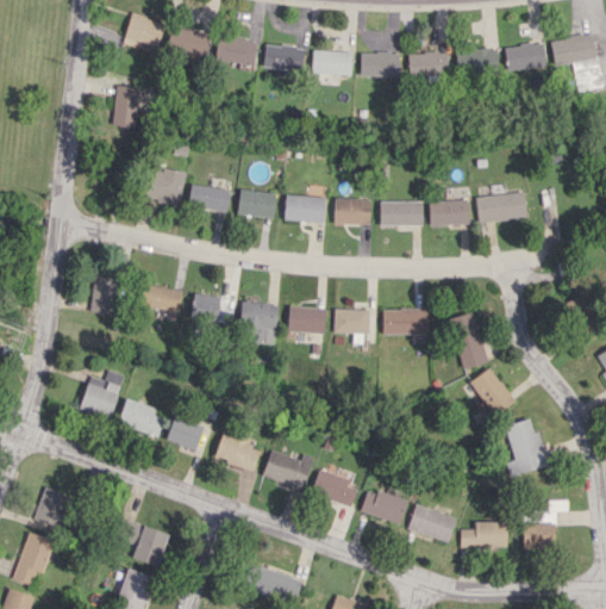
[(126,37),(160,48),(167,24),(133,13),(126,37)]
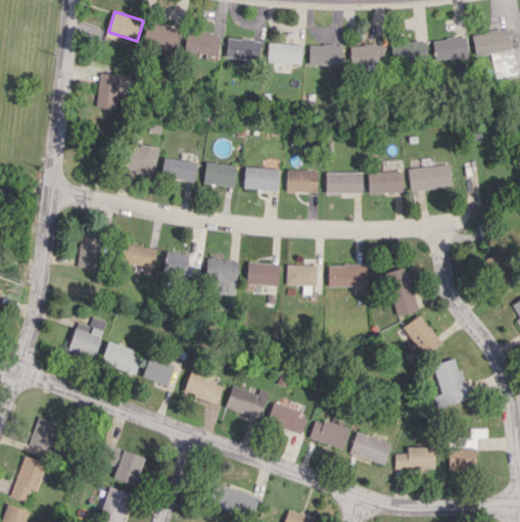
[(145,44),(179,48),(181,29),(147,24),(145,44)]
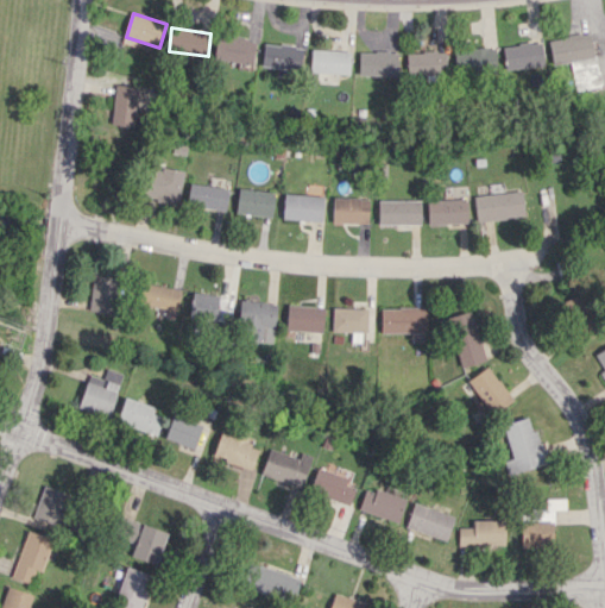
[(550,41),(555,66),(574,63),(579,92),(603,87),(594,33),(550,41)]
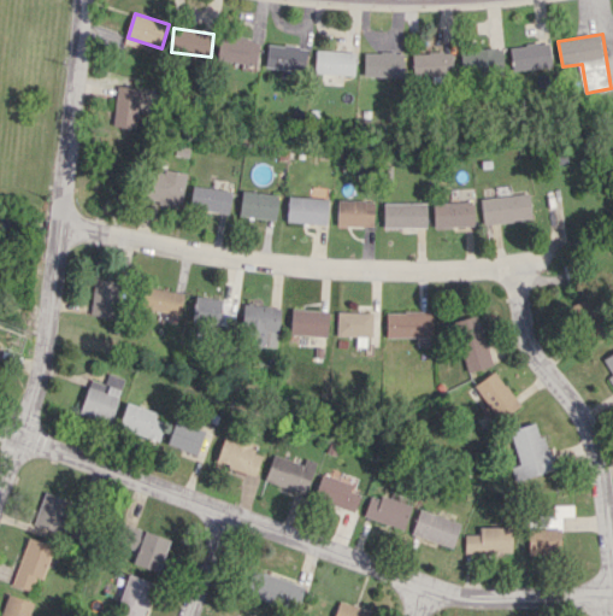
[(263,42),(223,35),(218,60),(259,66),(263,42)]
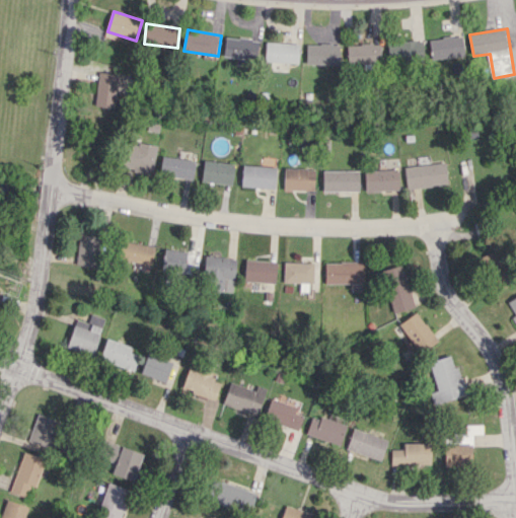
[(431,39),(433,60),(457,58),(455,37),(431,39)]
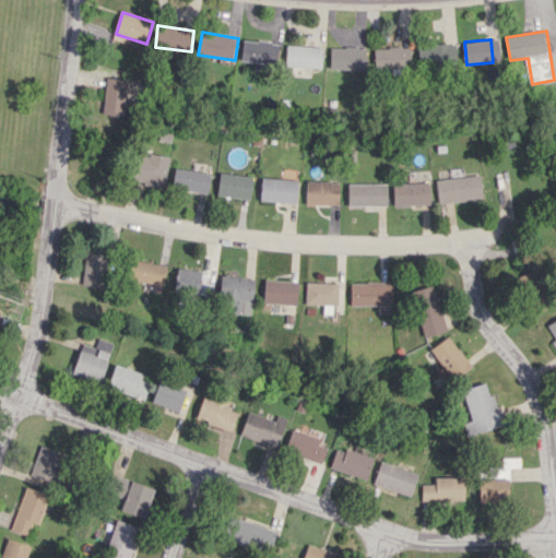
[(279,66),(281,44),(245,40),(243,61),(279,66)]
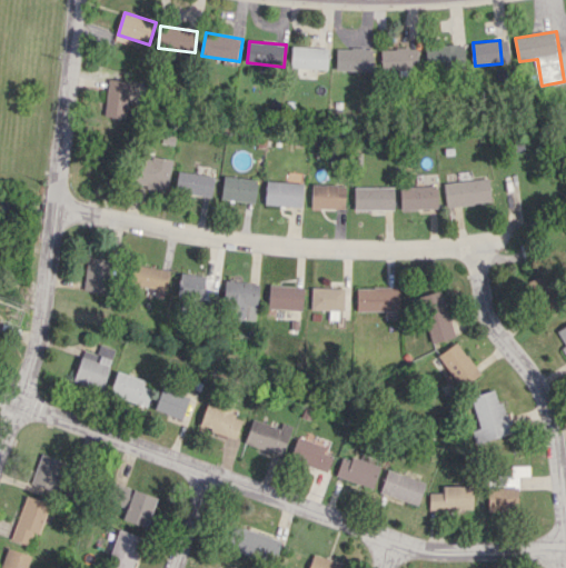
[(466,69),(466,45),(428,46),(428,70),(466,69)]
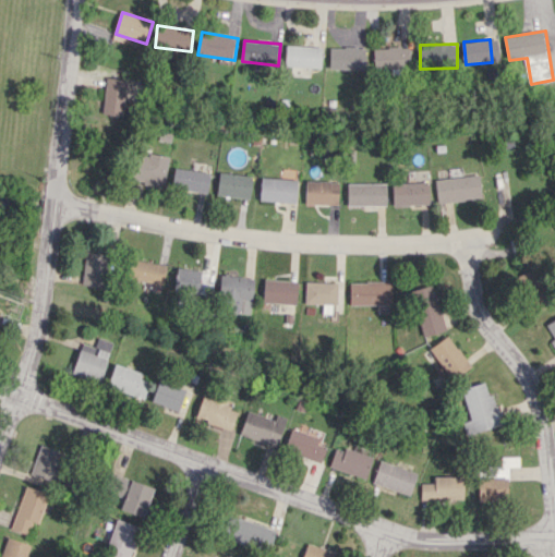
[(323,48),(288,47),(287,67),(323,68),(323,48)]
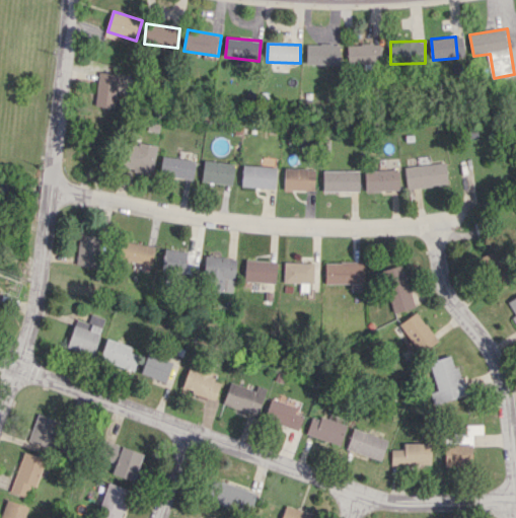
[(308,65),(341,65),(342,46),(308,45),(308,65)]
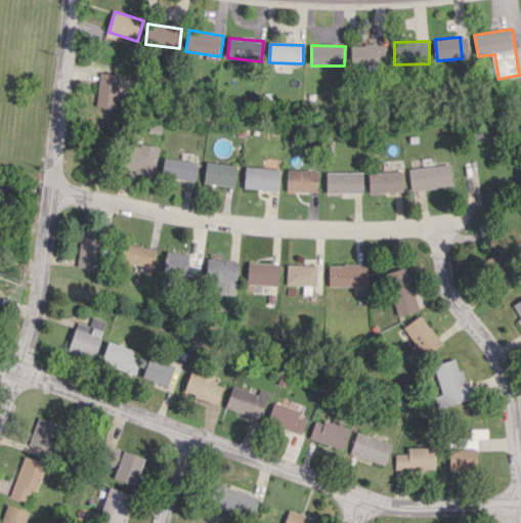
[(352,45),(352,64),(386,66),(386,45),(352,45)]
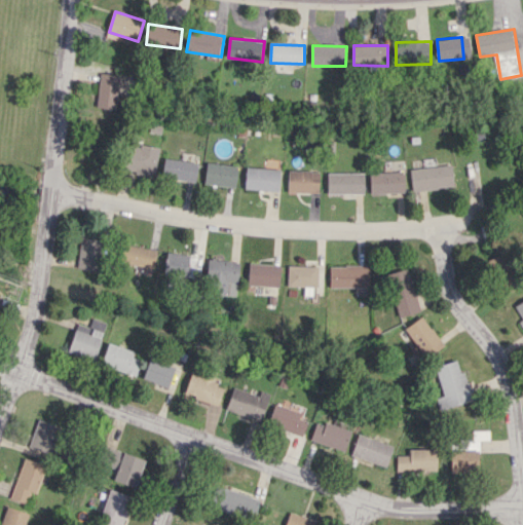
[(120,76),(101,75),(99,109),(119,110),(120,76)]
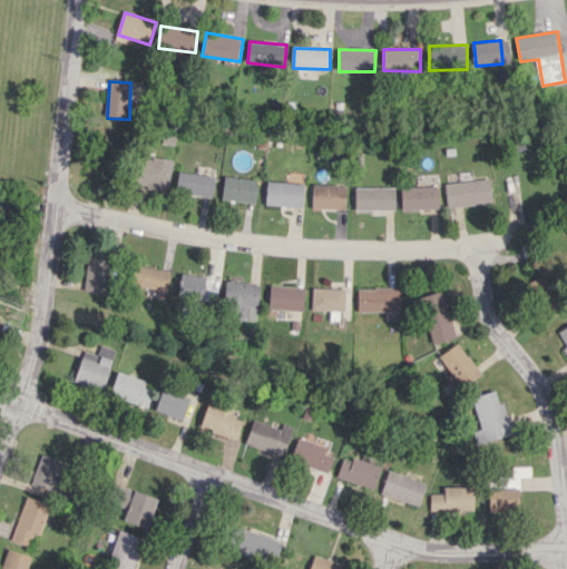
[(136,185),(168,193),(175,162),(143,155),(136,185)]
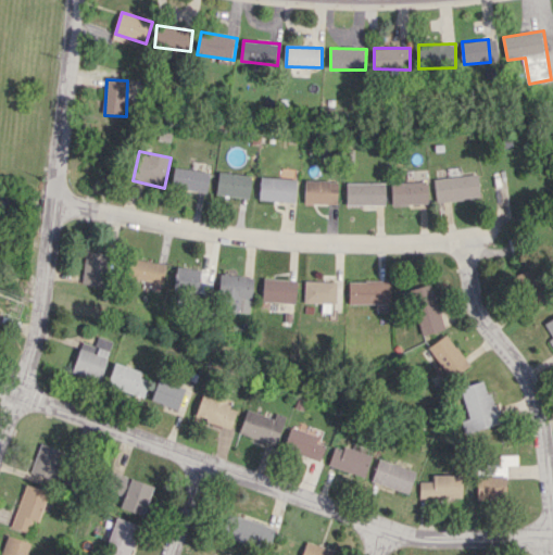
[(212,175),(176,166),(172,186),(208,194),(212,175)]
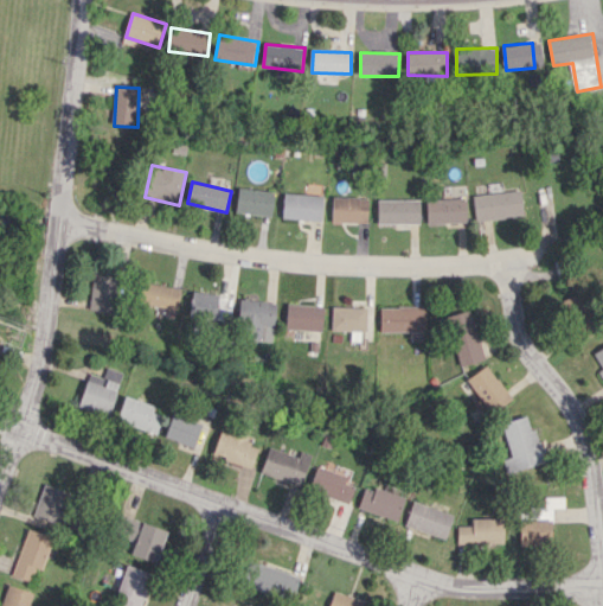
[(276,192),(239,190),(238,214),(274,216),(276,192)]
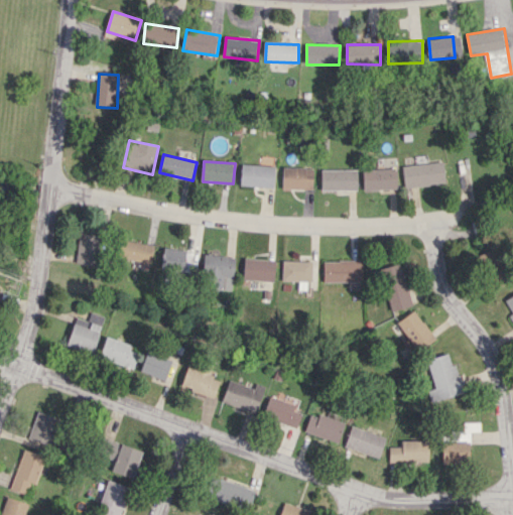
[(446,183),(444,162),(403,166),(405,188),(446,183)]
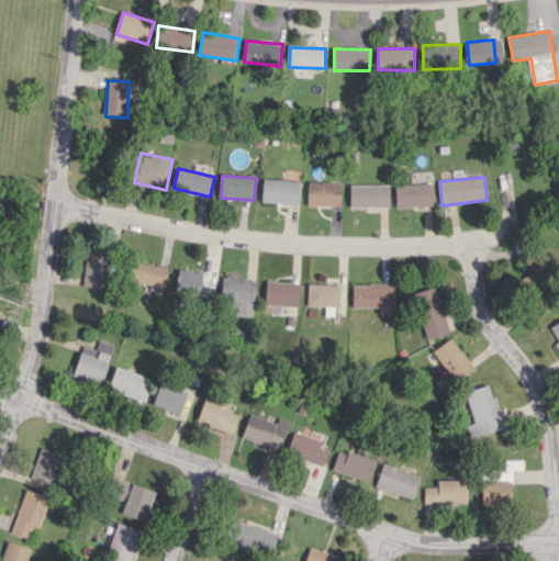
[(264,203),(301,204),(301,181),(265,180),(264,203)]
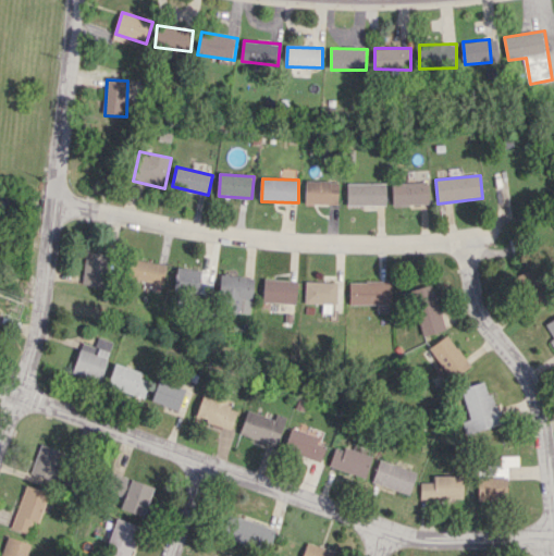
[(340,205),(340,182),(307,182),(307,205),(340,205)]
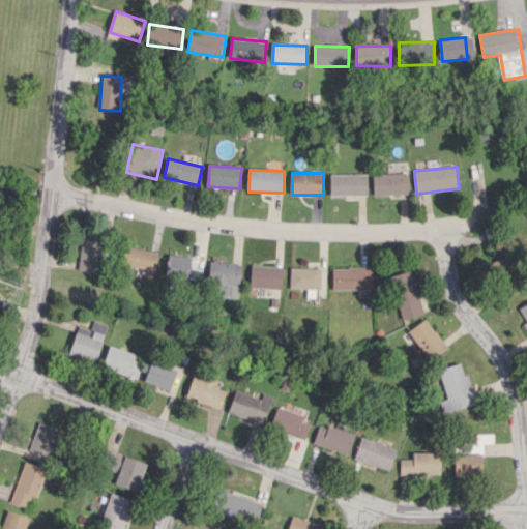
[(409,195),(409,174),(374,174),(374,196),(409,195)]
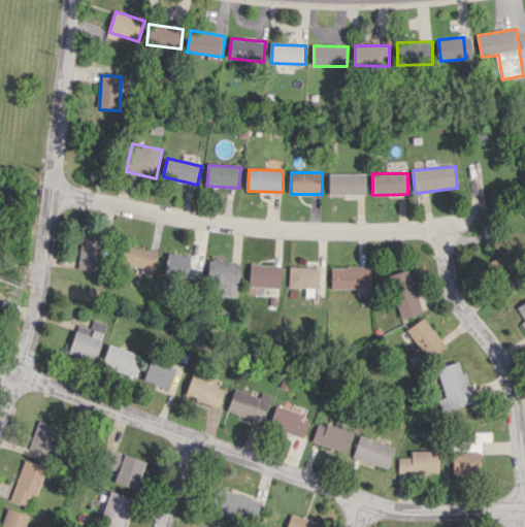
[(330,195),(367,195),(366,174),(330,174),(330,195)]
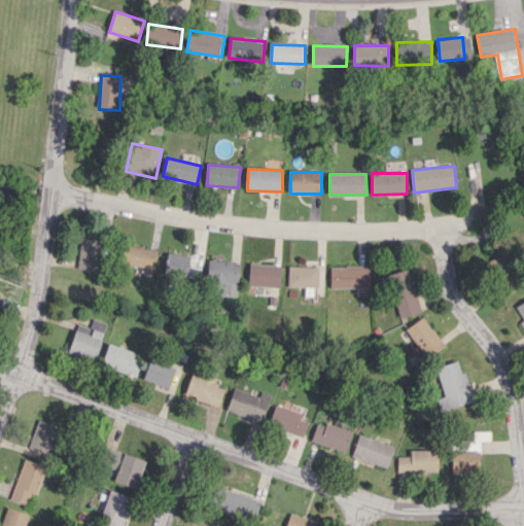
[(80,270),(101,271),(103,240),(81,239),(80,270)]
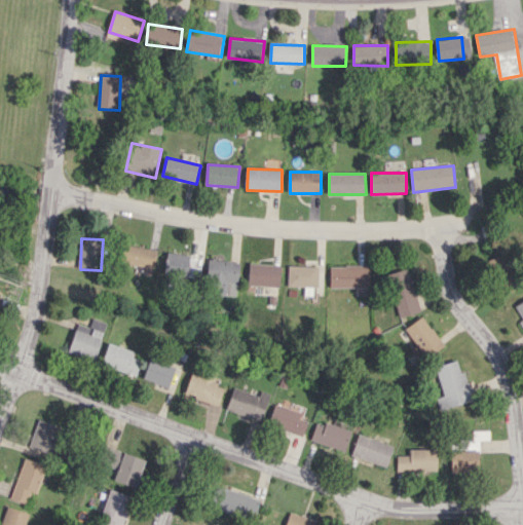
[(156,267),(158,250),(124,246),(122,264),(156,267)]
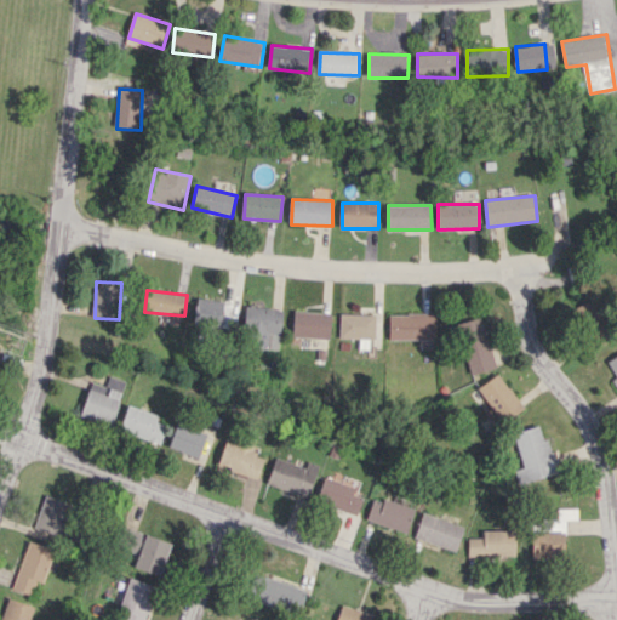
[(596,343),(616,333),(616,329),(598,297),(576,311),(596,343)]
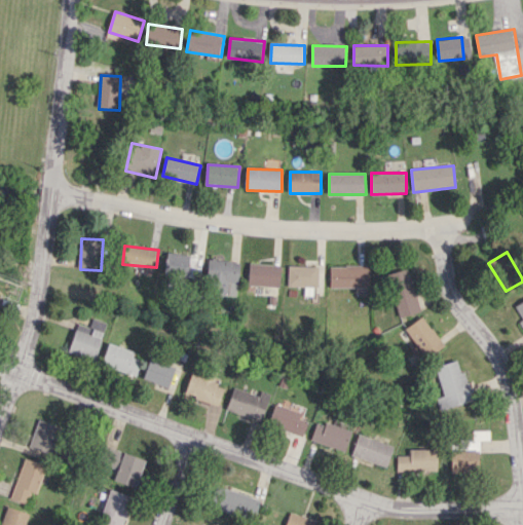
[(196,257),(169,254),(166,275),(194,277),(196,257)]
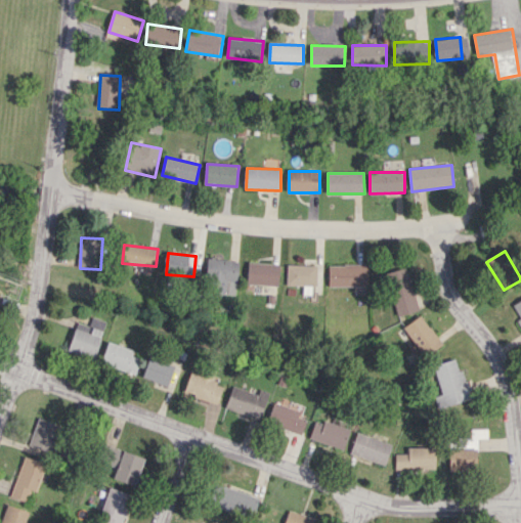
[(241,261),(209,259),(208,282),(223,284),(222,295),(239,296),(241,261)]
